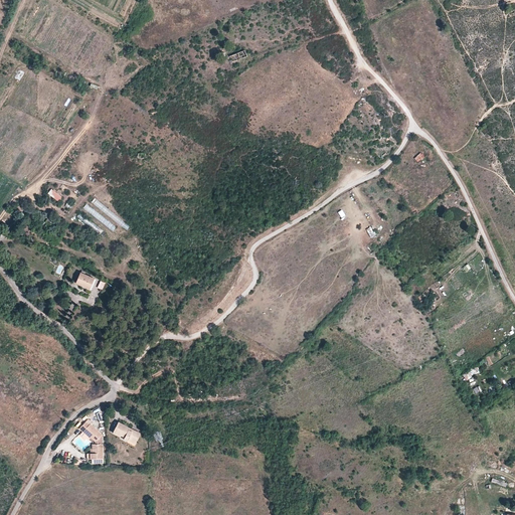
[(231,59),(246,56),(244,50),(229,54),(231,59)]
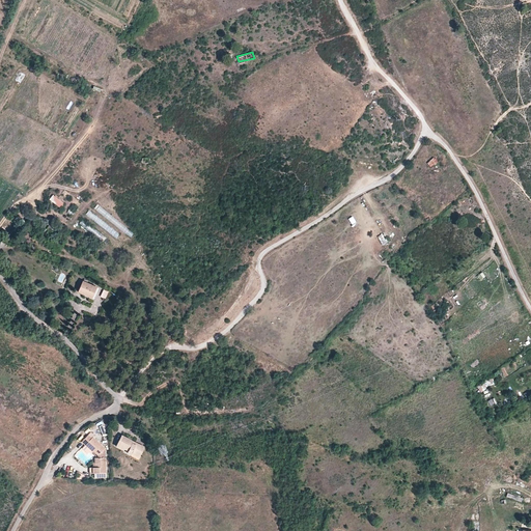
[(427,163),(431,167),(439,160),(434,156),(427,163)]
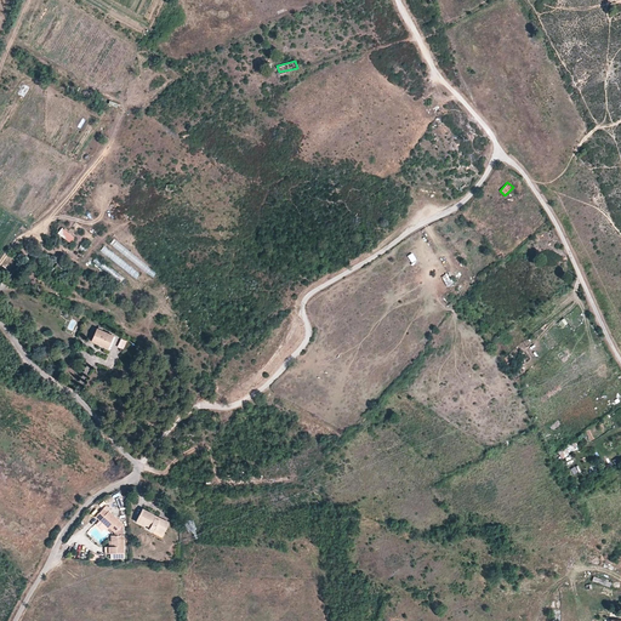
[(75,238),(62,228),(57,233),(70,244),(75,238)]
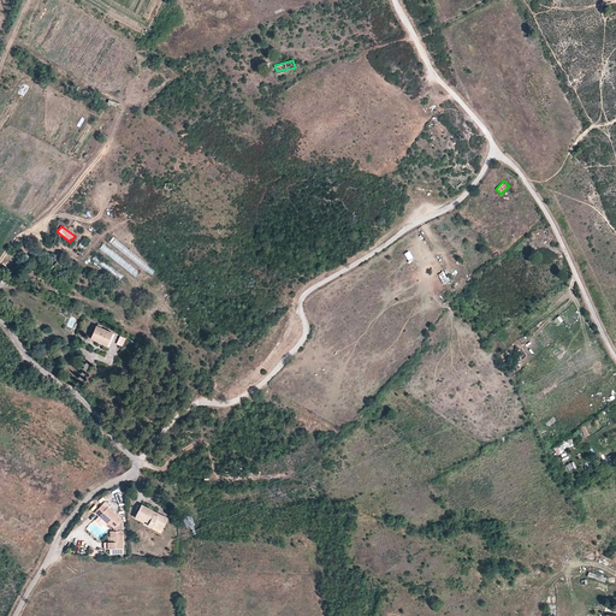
[(154,271),(113,237),(110,242),(152,274),(154,271)]
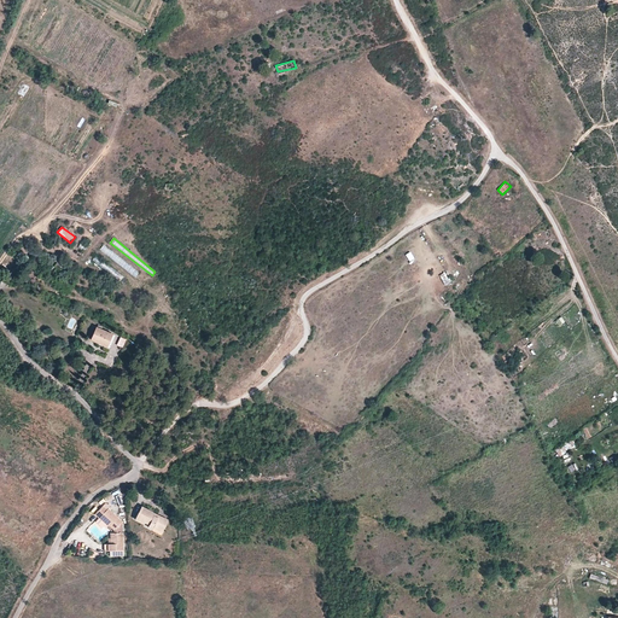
[(139,273),(104,245),(100,250),(135,278),(139,273)]
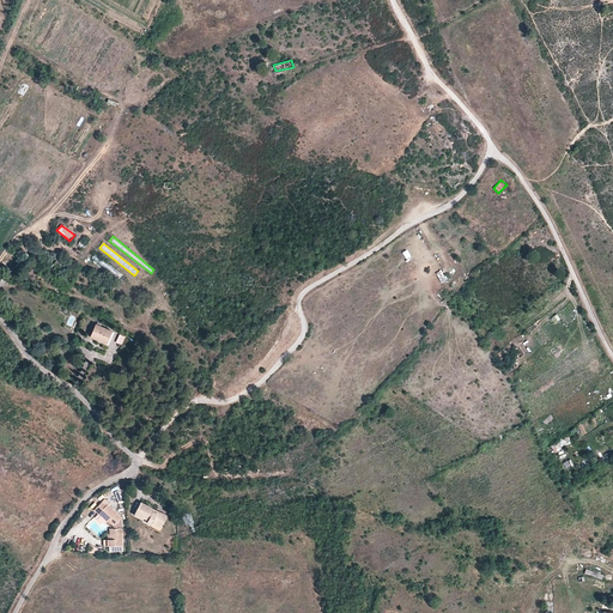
[(95,254),(91,259),(119,279),(122,274),(95,254)]
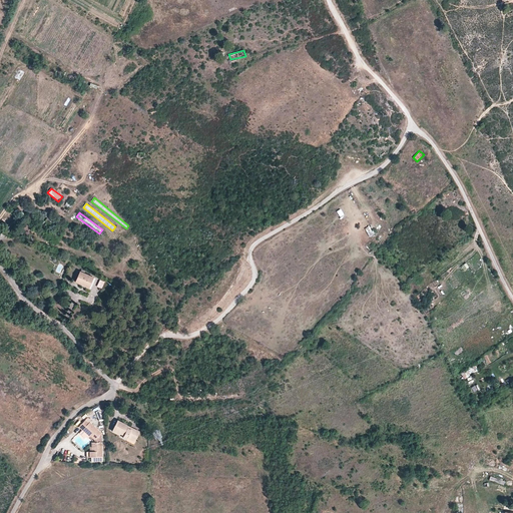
[(369,225),(365,228),(369,236),(373,234),(369,225)]
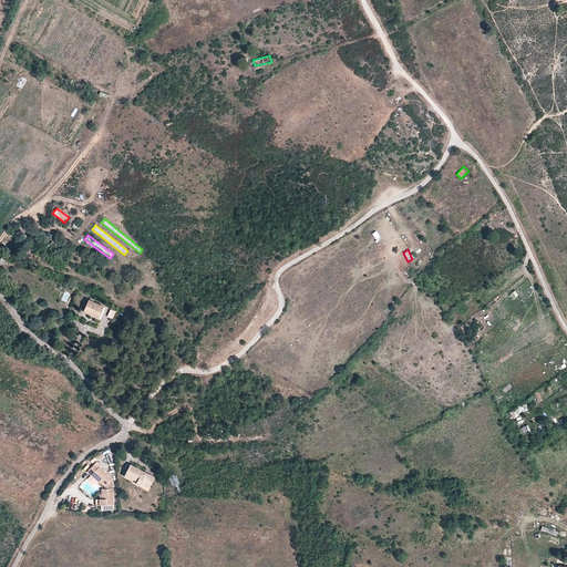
[(103,307),(89,300),(83,311),(91,316),(92,315),(99,317),(103,307)]
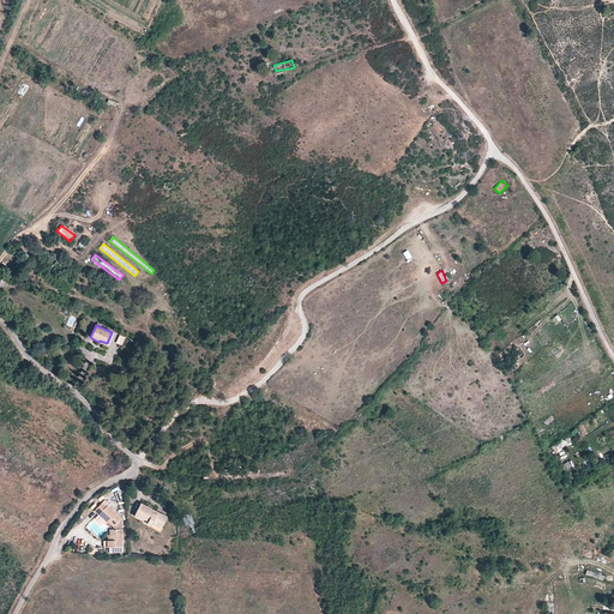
[(115,342),(121,345),(125,337),(119,333),(115,342)]
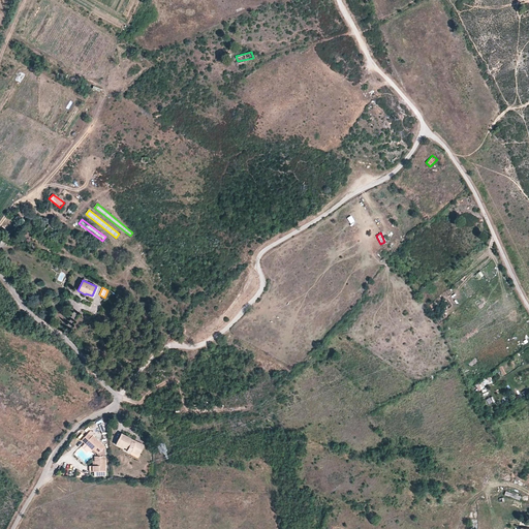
[(484,381),(474,382),(476,390),(485,389),(484,381)]
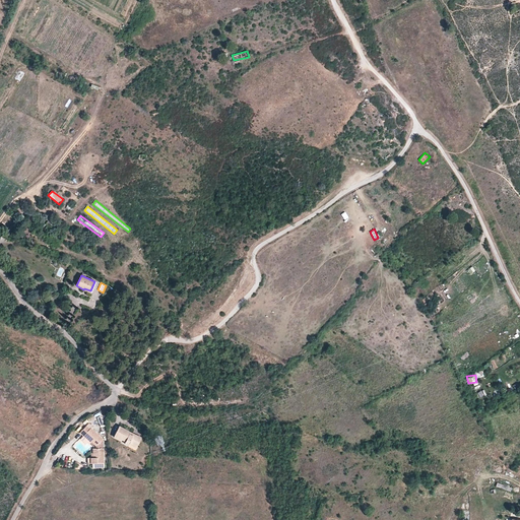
[(477,399),(485,395),(482,389),(474,394),(477,399)]
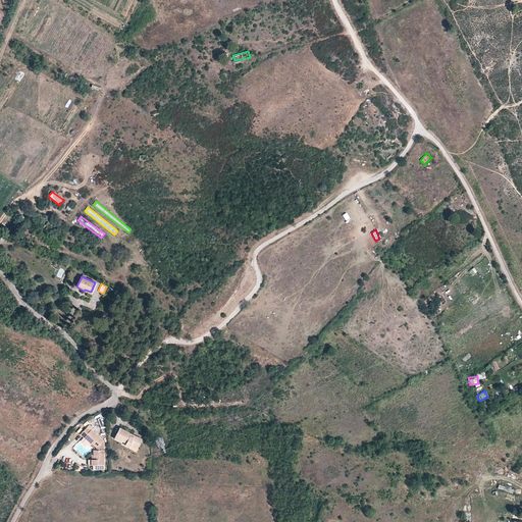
[(80,435),(84,438),(85,437),(92,445),(96,449),(102,442),(103,441),(92,430),(90,431),(87,427),(80,435)]
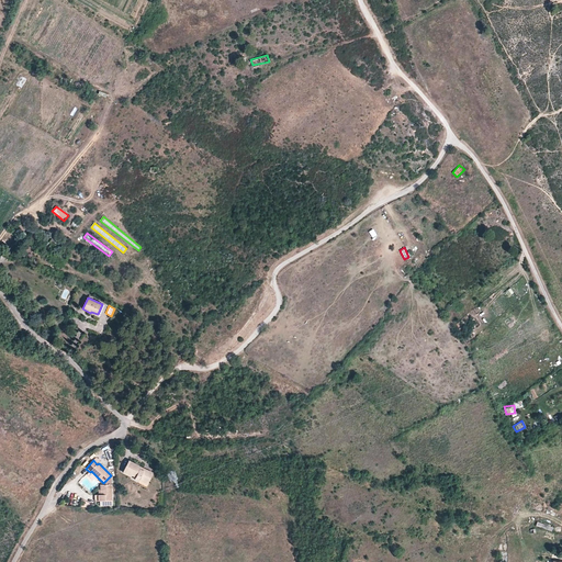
[(146,475),(148,471),(130,462),(127,468),(125,467),(123,473),(131,478),(132,475),(135,478),(135,479),(135,480),(135,481),(136,482),(138,482),(139,481),(141,479),(148,482),(150,478),(146,475)]
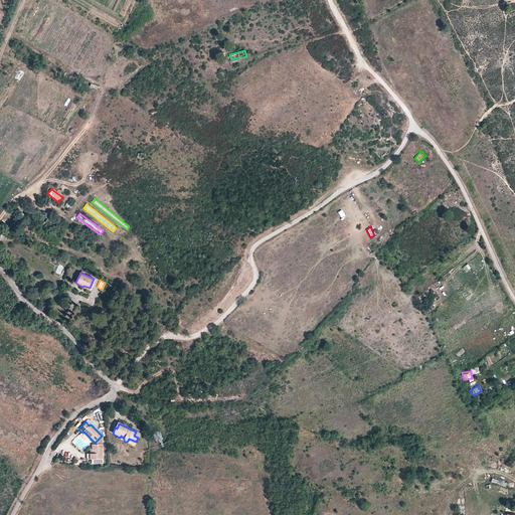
[(90,440),(91,439),(83,432),(82,433),(90,440)]
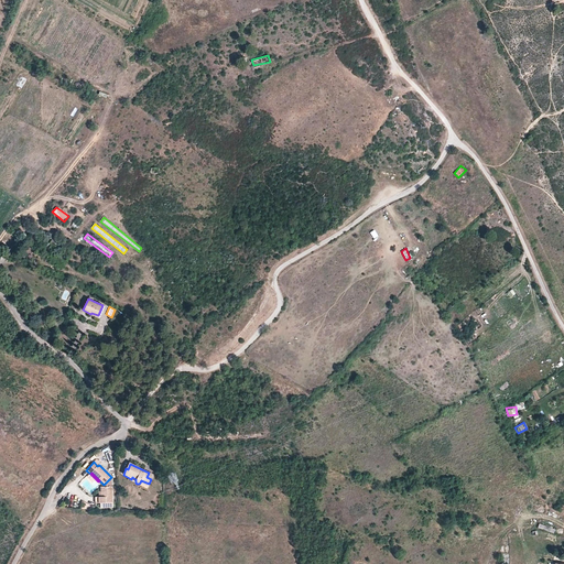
[(111,487),(110,487),(104,487),(102,487),(102,492),(100,492),(100,497),(95,497),(95,503),(112,502),(111,487)]
